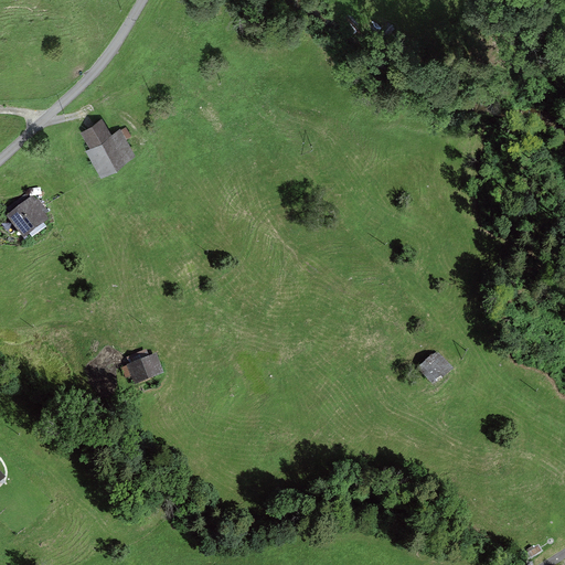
[(110,134),(103,117),(80,131),(89,147),(84,149),(99,177),(135,155),(126,138),(131,135),(126,127),(125,126),(120,129),(120,127),(110,134)]
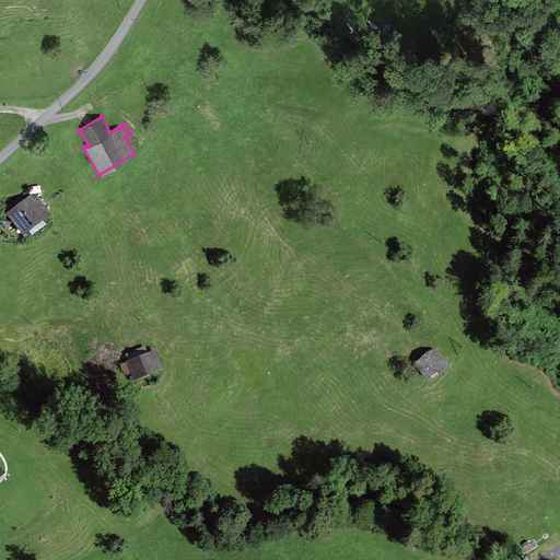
[(48,210),(37,197),(34,199),(31,195),(6,214),(22,237),(48,219),(45,213),(48,210)]
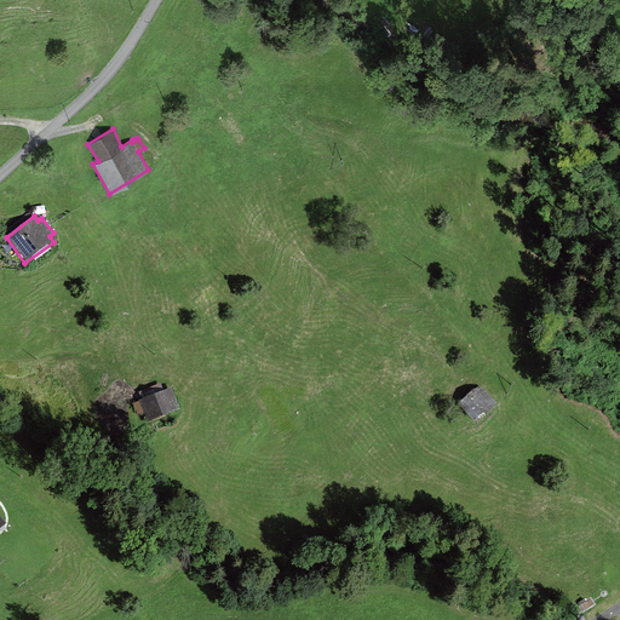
[(498,406),(478,386),(457,405),(476,426),(498,406)]
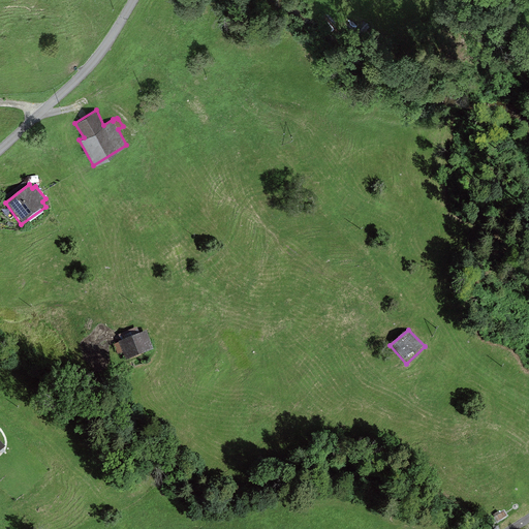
[(139,333),(118,342),(125,362),(153,350),(146,331),(139,333)]
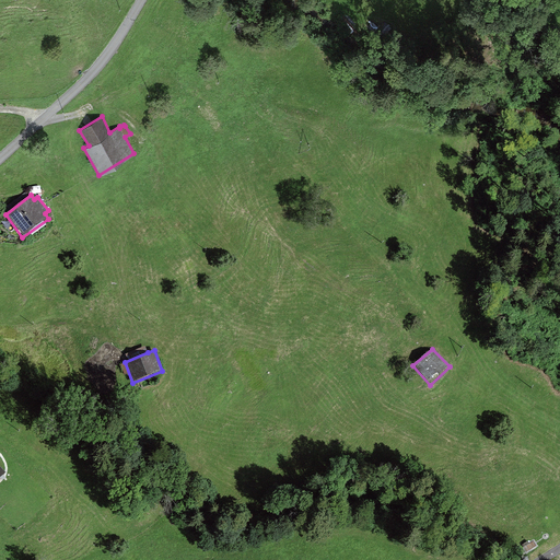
[(533,540),(523,547),(526,551),(537,546),(533,540)]
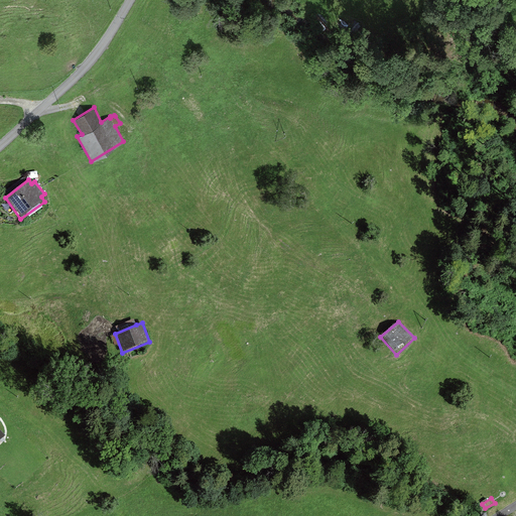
All buildings are outlined.
